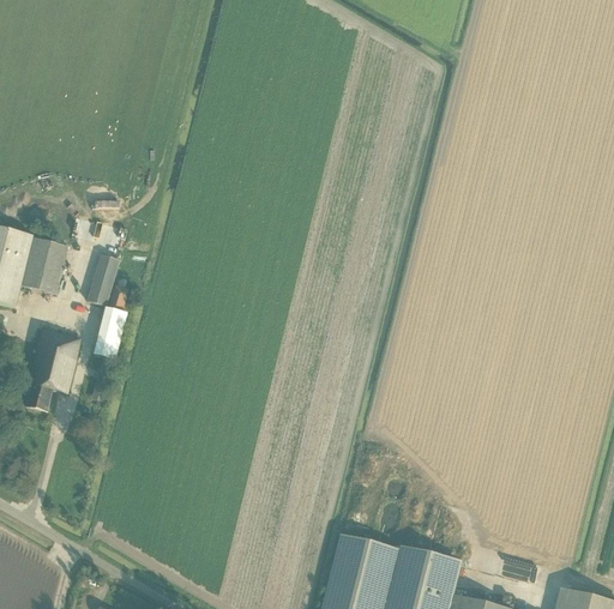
[(22,283),(34,235),(34,234),(0,224),(0,301),(16,306),(22,283)]
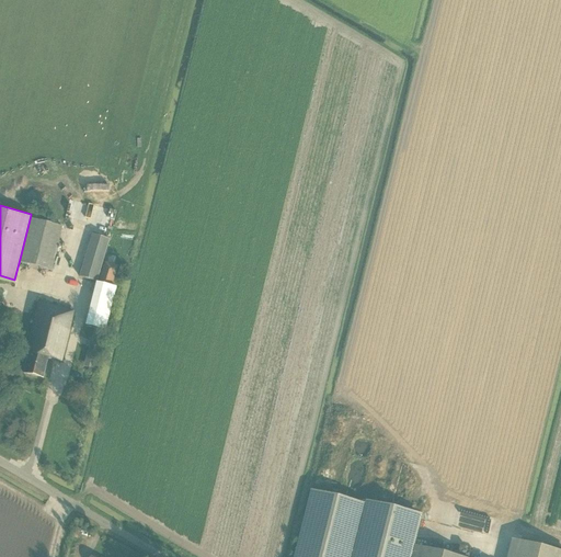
[(31,215),(20,259),(52,266),(64,224),(31,215)]
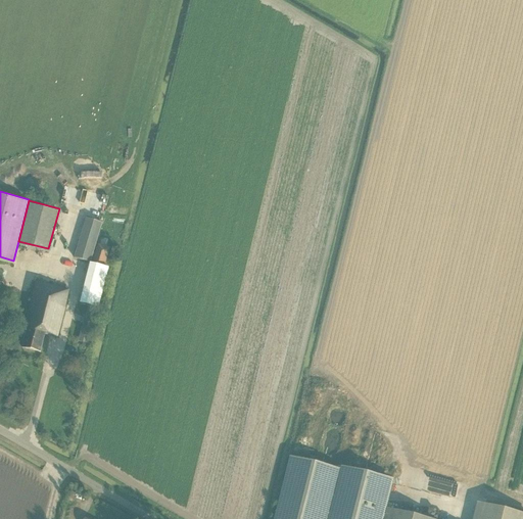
[(74,253),(91,260),(102,220),(86,215),(74,253)]
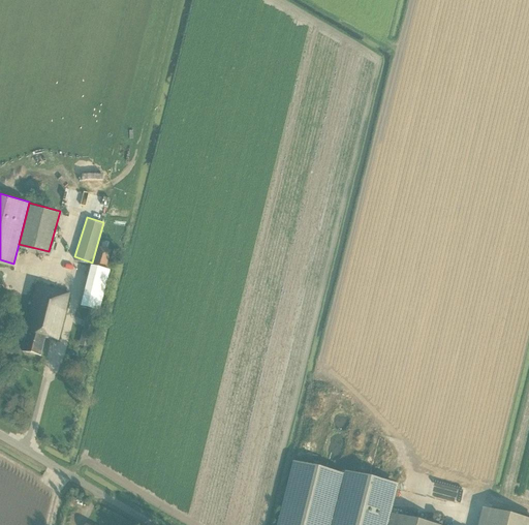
[(94,260),(105,265),(111,247),(99,243),(94,260)]
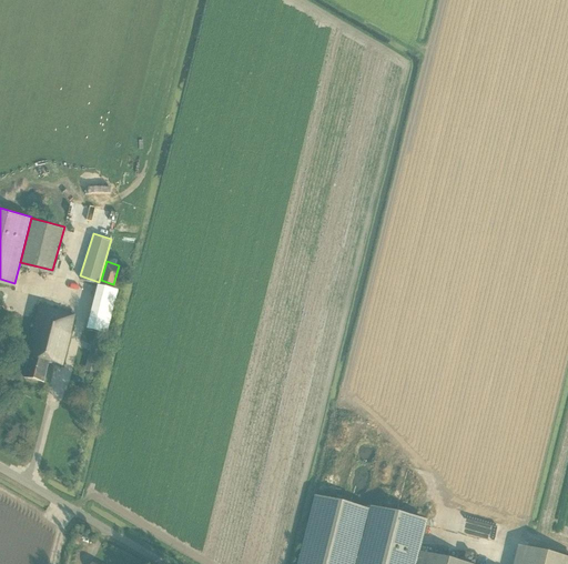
[(118,288),(98,283),(87,325),(107,331),(118,288)]
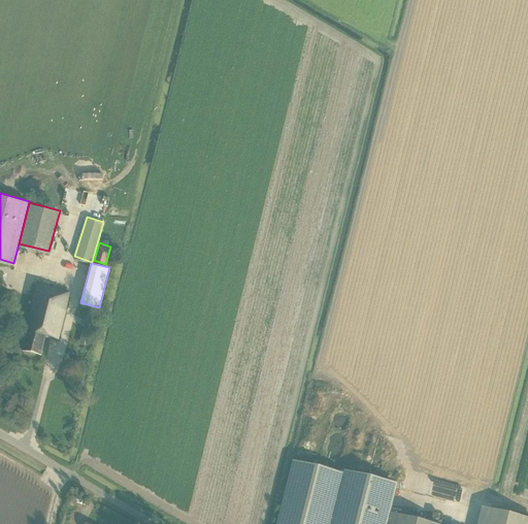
[(58,336),(70,289),(36,280),(25,327),(21,327),(20,332),(26,333),(22,348),(41,353),(45,333),(58,336)]
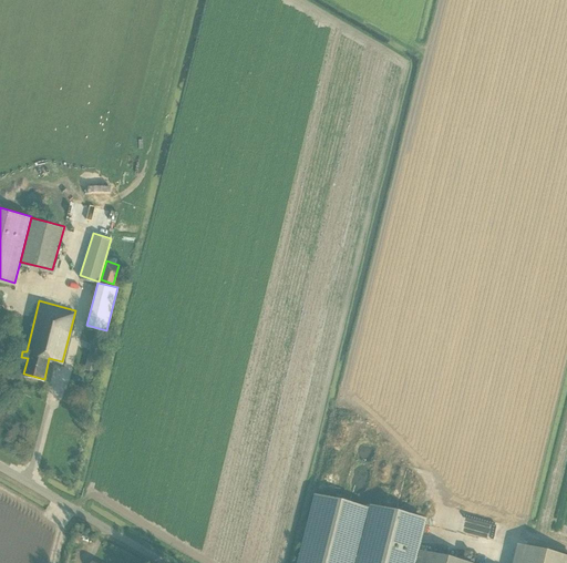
[(92,330),(84,367),(95,369),(103,333),(92,330)]
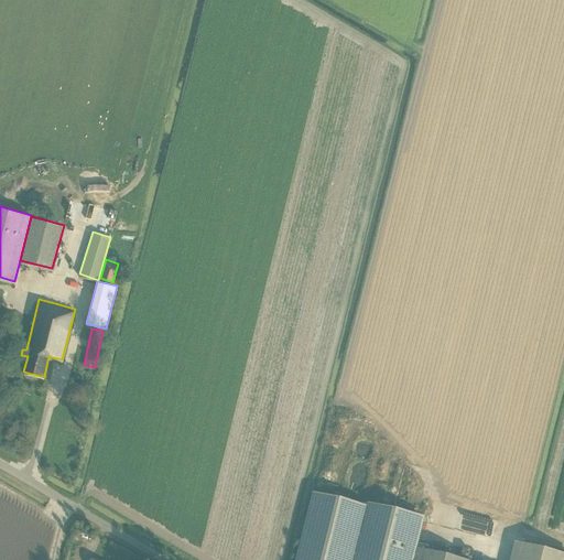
[(509,559),(475,559),(415,545),(423,517),(314,490),(295,559),(563,559),(563,550),(514,538),(509,559)]
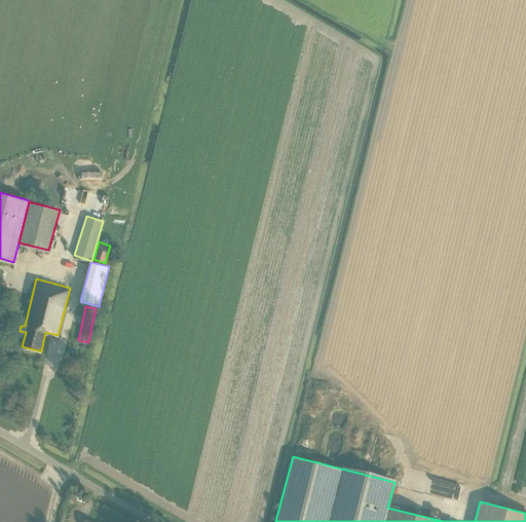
All buildings are outlined.
